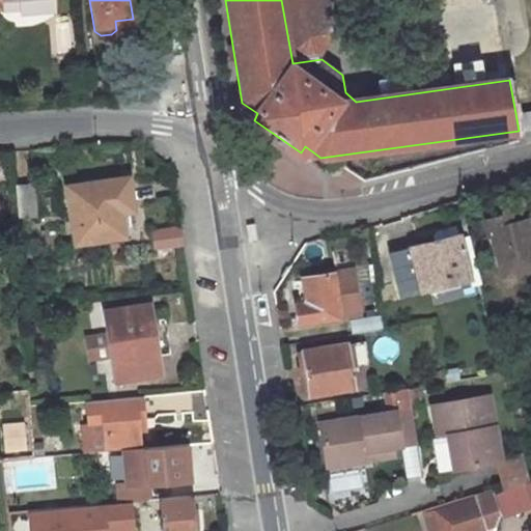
[(332,34),(326,0),(281,0),(292,63),(322,59),(332,34)]
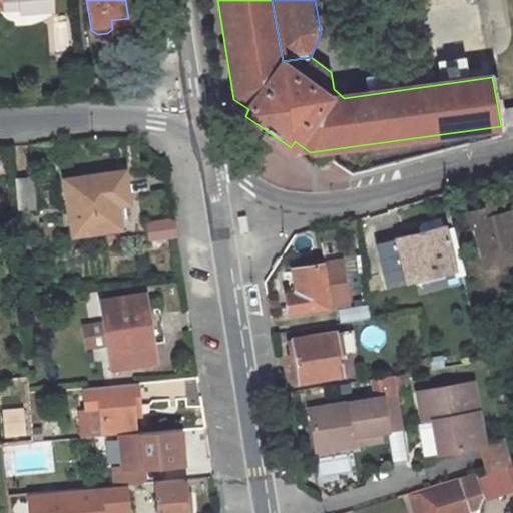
[(501,124),(512,122),(512,109),(510,107),(498,109),(501,124)]
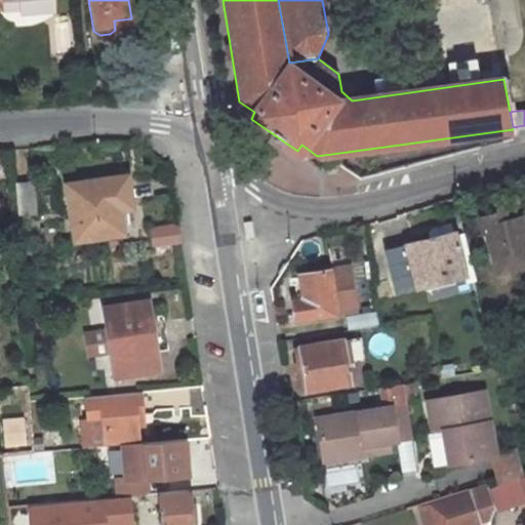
[(133,207),(129,176),(118,178),(122,209),(133,207)]
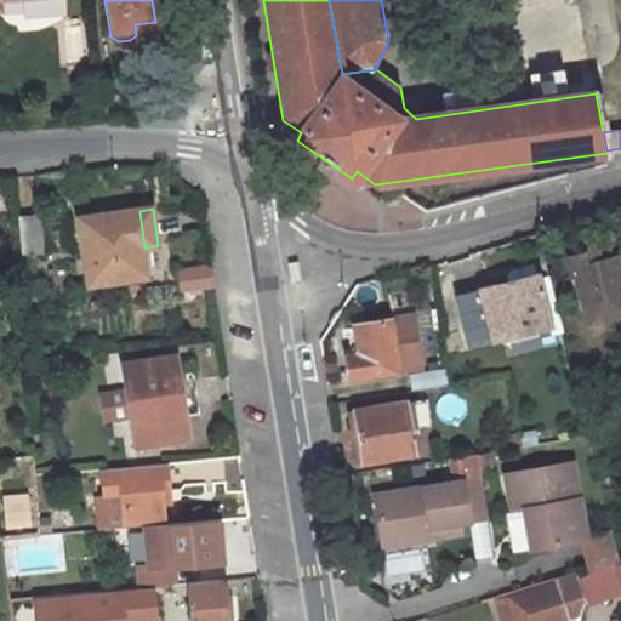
[(144,248),(140,211),(81,218),(90,285),(149,277),(144,248)]
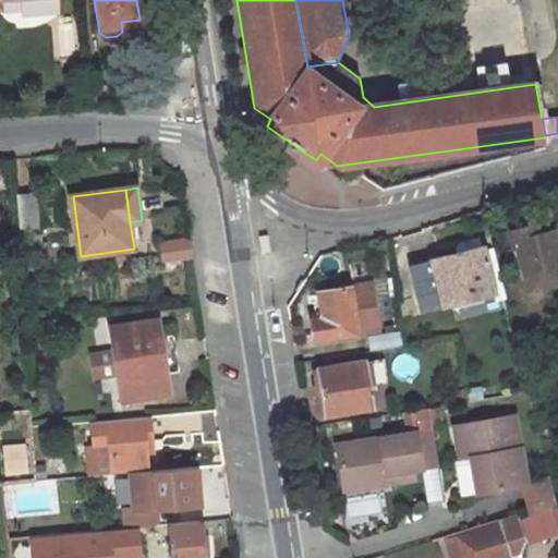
[(34,227),(33,194),(15,194),(17,228),(34,227)]
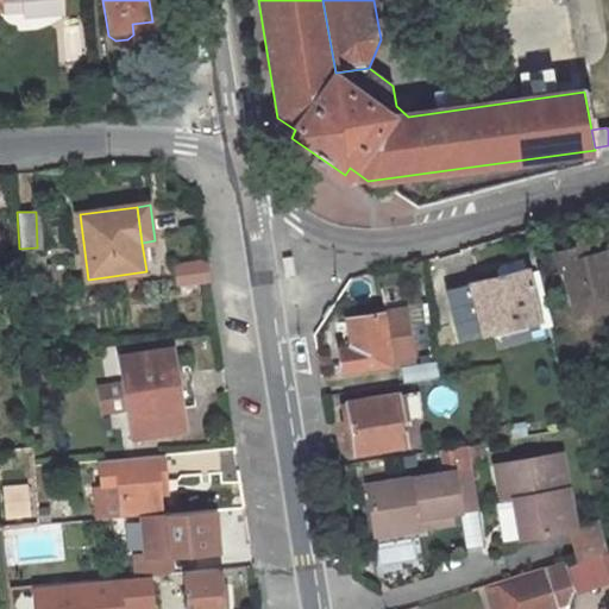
[(608,308),(608,272),(603,252),(588,257),(585,245),(546,256),(551,275),(564,271),(577,319),(608,308)]
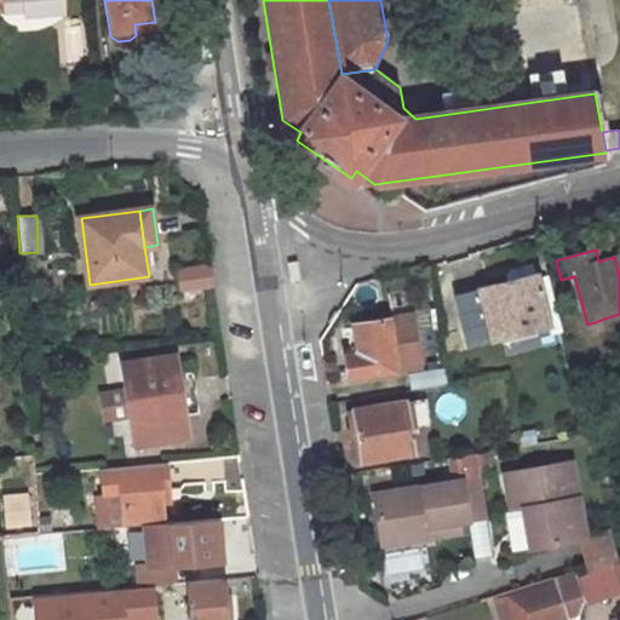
[(40,275),(39,257),(19,258),(21,277),(40,275)]
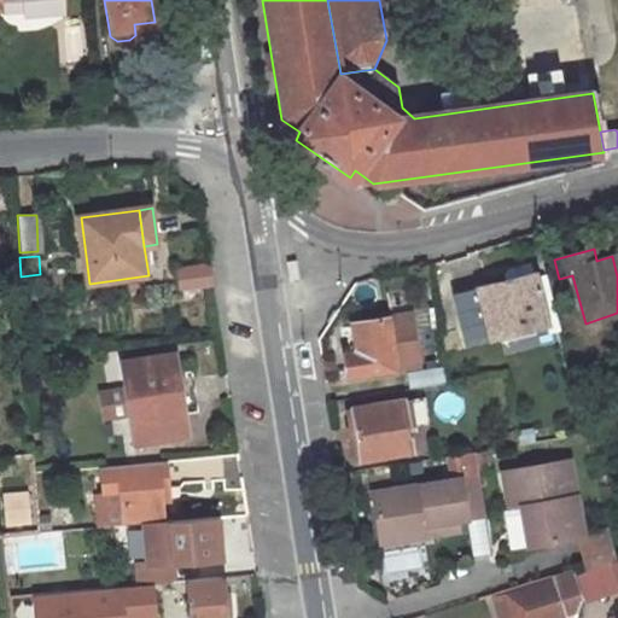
[(208,264),(178,268),(180,289),(211,286),(208,264)]
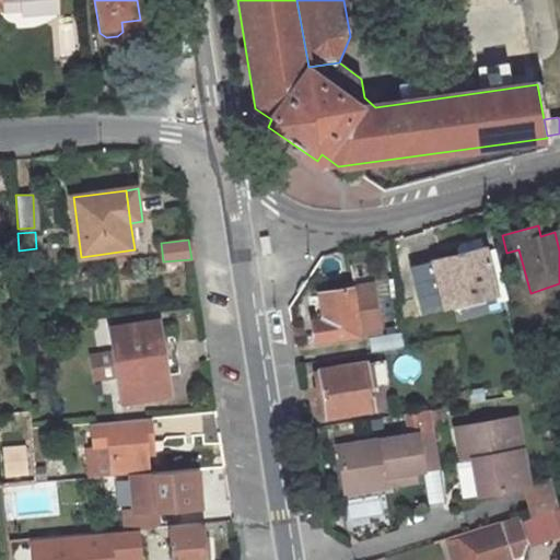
[(490,295),(481,249),(409,266),(419,312),(490,295)]
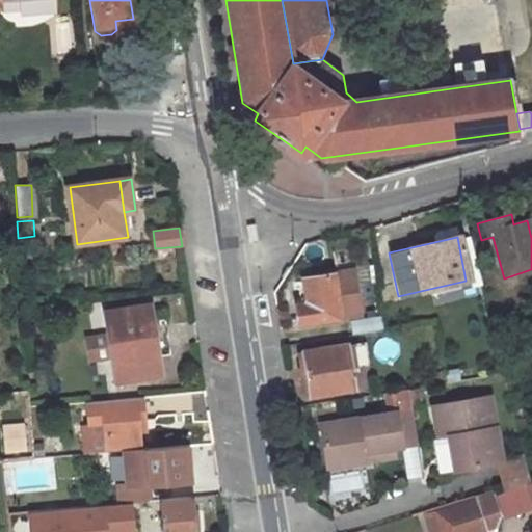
[(297,322),(337,316),(337,314),(356,311),(349,268),(328,271),(300,275),(303,293),(293,294),(297,322)]
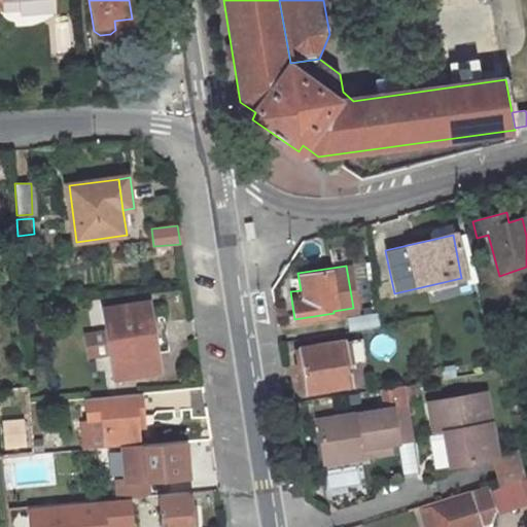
[(157,369),(153,349),(150,321),(147,300),(103,306),(114,375),(157,369)]
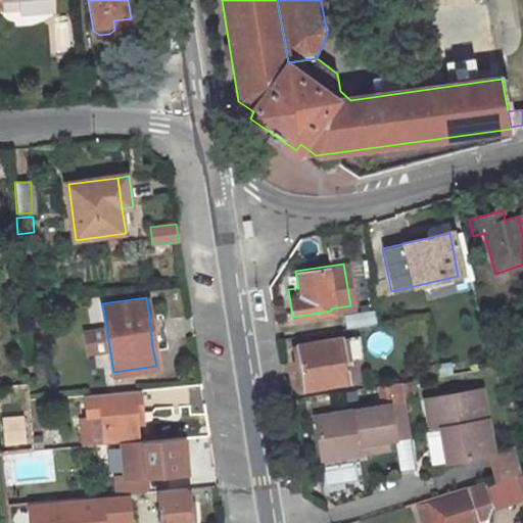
[(149,319),(152,346),(169,344),(164,317),(149,319)]
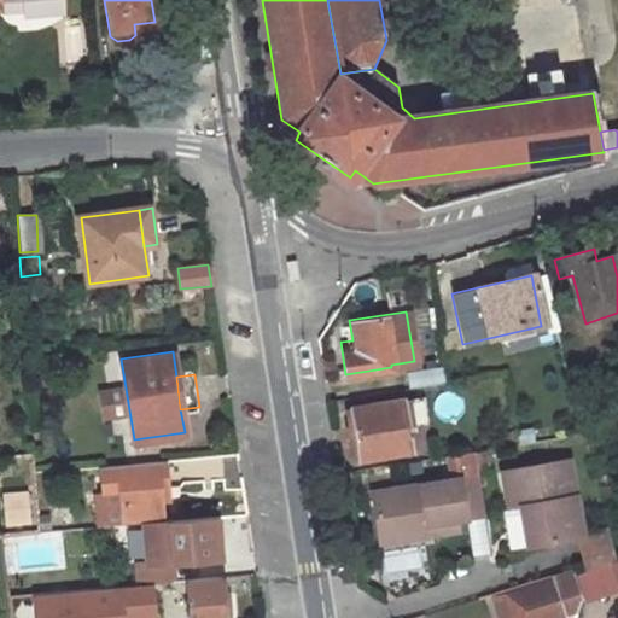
[(425,418),(423,394),(401,397),(404,421),(425,418)]
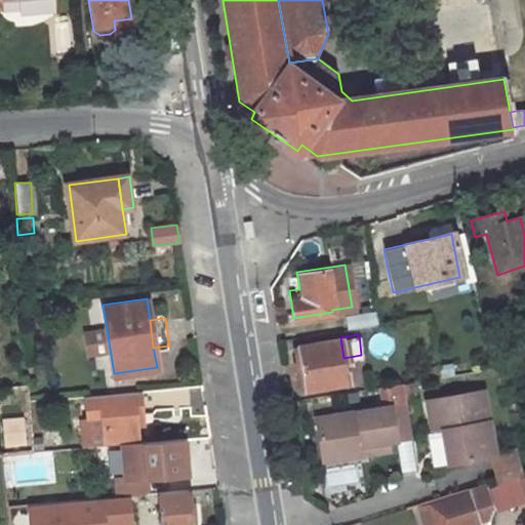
[(347,382),(340,337),(299,344),(305,389),(347,382)]
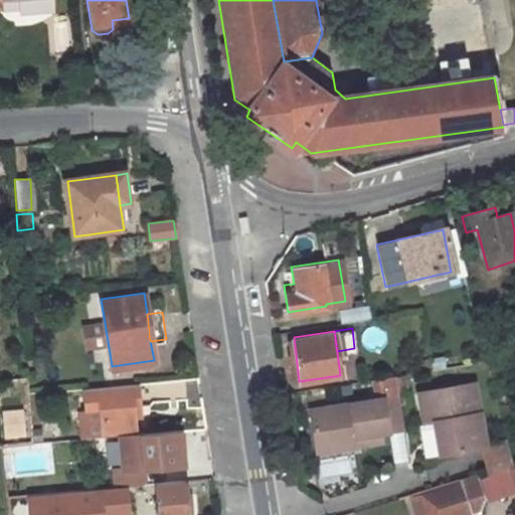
[(442,368),(441,356),(428,358),(431,370),(442,368)]
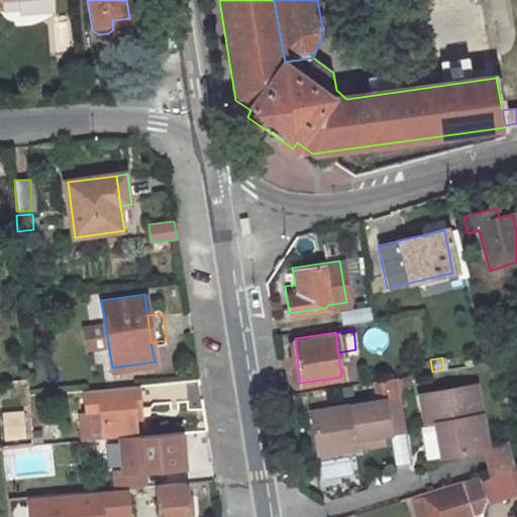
[(400,391),(410,389),(409,376),(398,377),(400,391)]
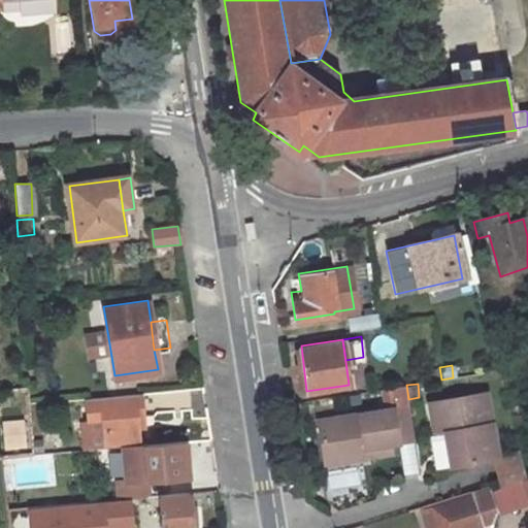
[(394,387),(396,400),(408,399),(406,385),(394,387)]
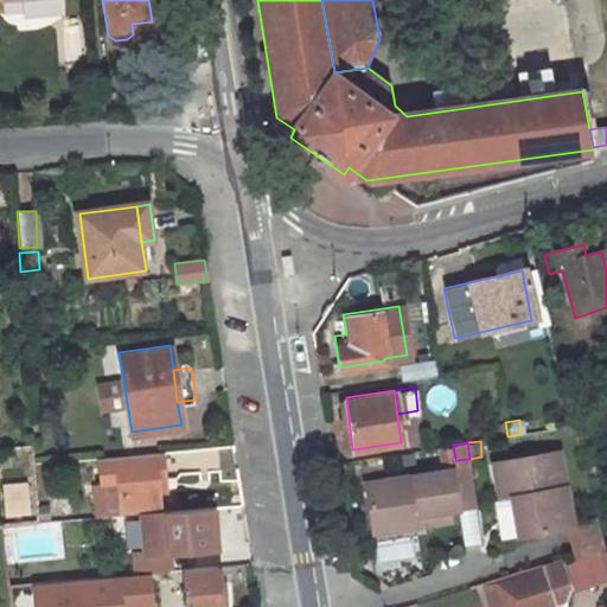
[(151,452),(153,475),(164,474),(160,451),(151,452)]
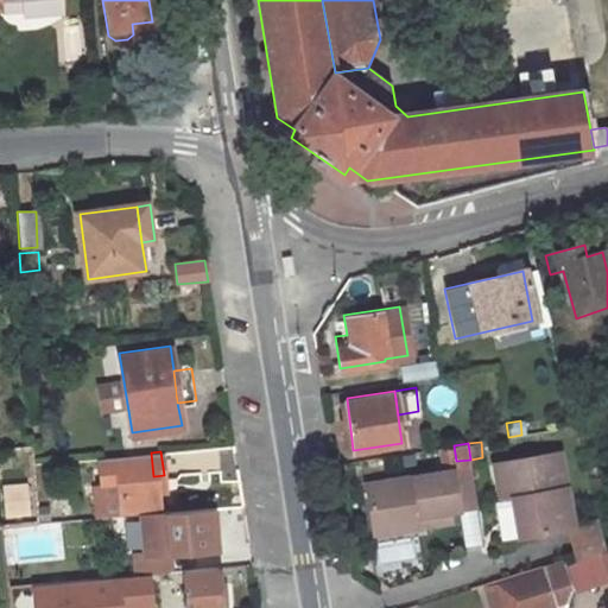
[(156,489),(153,476),(151,453),(100,457),(102,481),(102,485),(106,515),(141,512),(158,511),(156,489)]
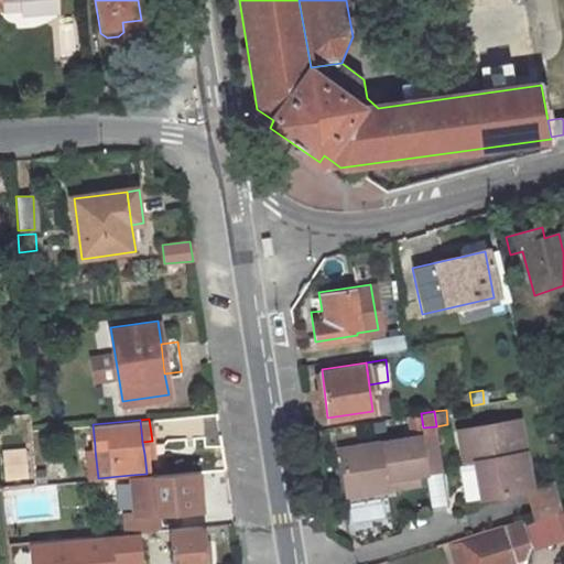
[(531,492),(521,423),(459,432),(465,465),(475,463),(483,499),(531,492)]
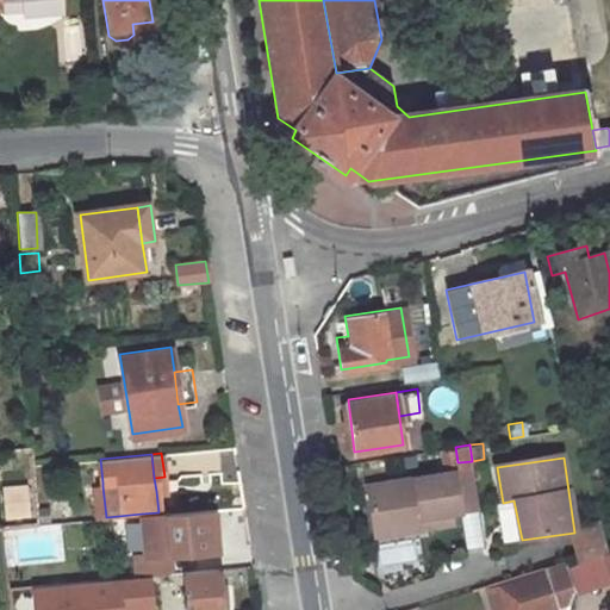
[(473,468),(368,485),(377,534),(425,527),(424,516),(450,511),(479,506),(473,468)]
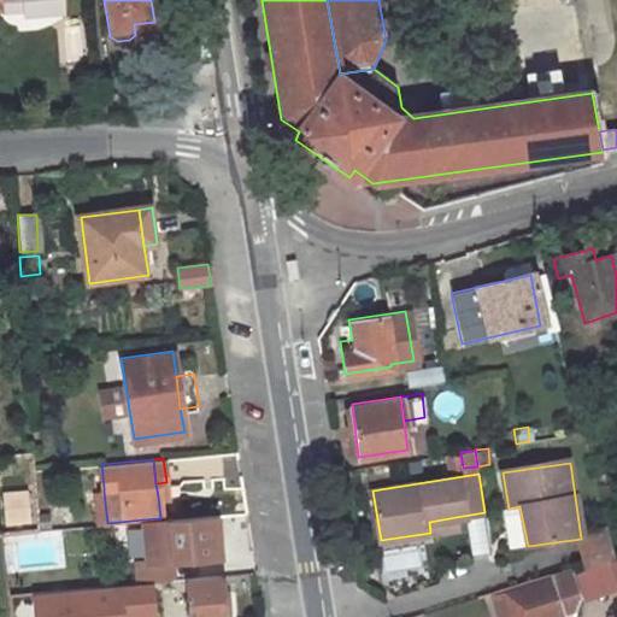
[(168,495),(166,482),(156,483),(158,497),(168,495)]
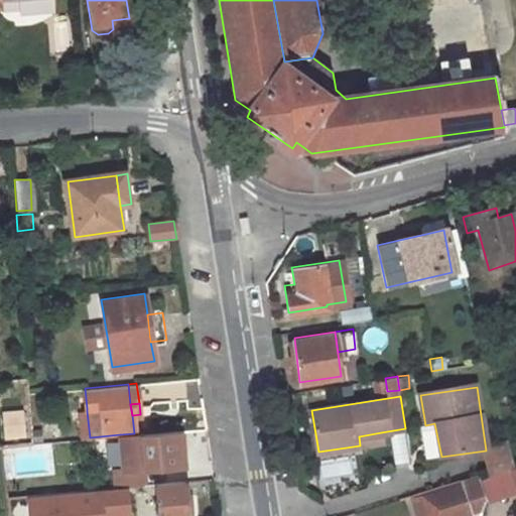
[(84,438),(90,437),(87,411),(82,412),(84,438)]
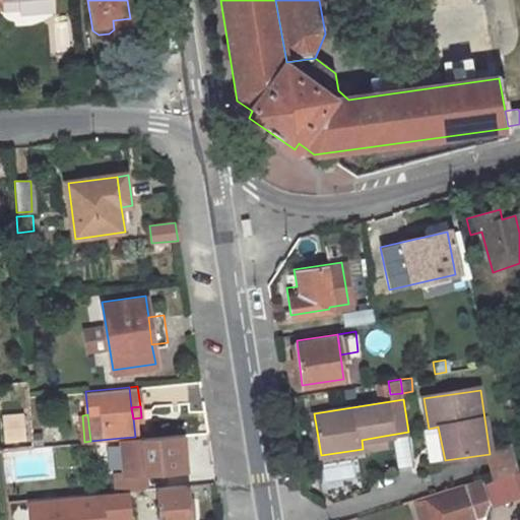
[(169,434),(171,456),(181,456),(179,433),(169,434)]
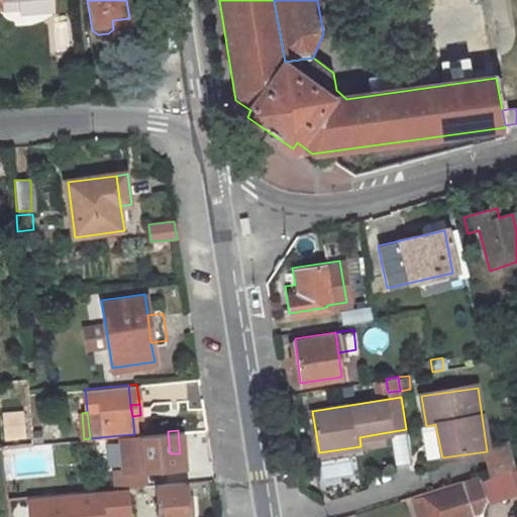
[(171,464),(170,453),(168,431),(134,434),(120,435),(123,469),(171,464)]
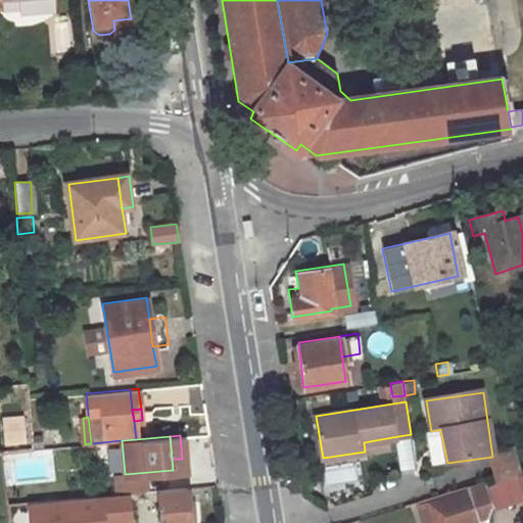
[(364,442),(365,452),(388,447),(386,438),(364,442)]
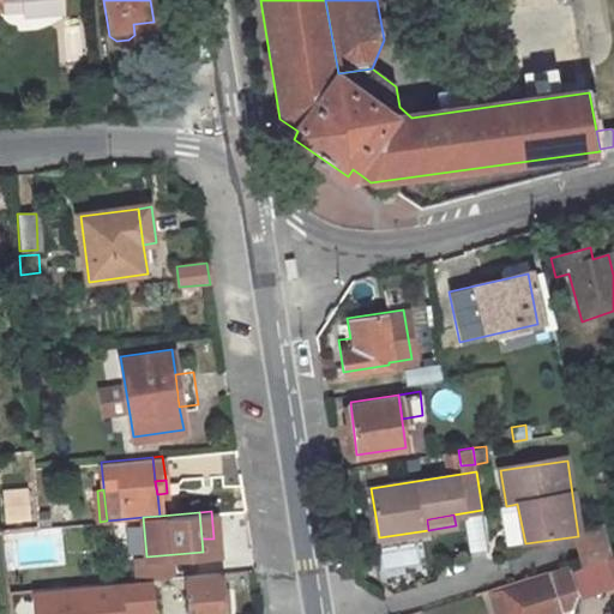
[(0,541),(26,537),(25,529),(25,527),(0,528),(0,541)]
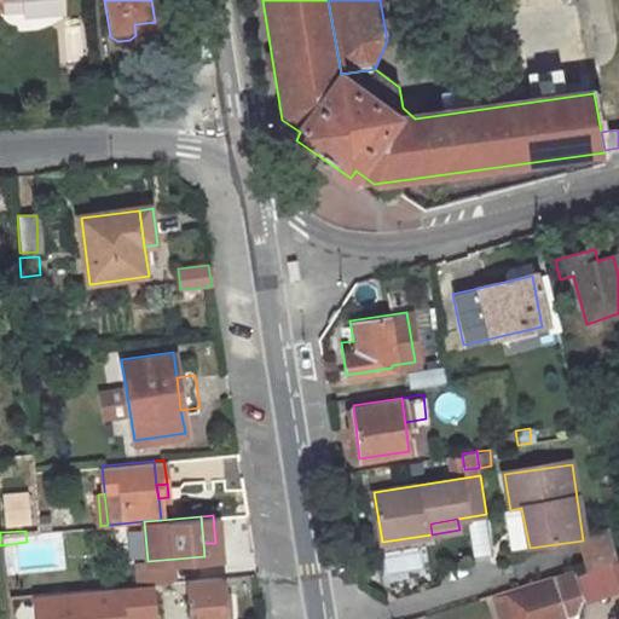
[(612,565),(618,562),(618,542),(617,534),(583,541),(574,568),(577,576),(612,565)]
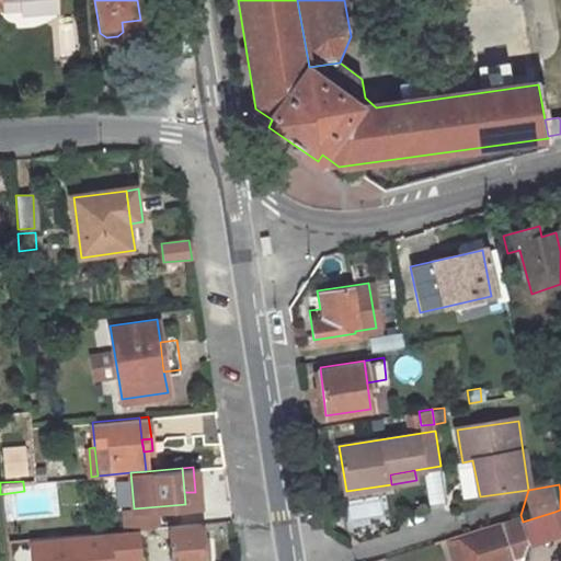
[(510,560),(511,560),(504,537),(517,533),(522,546),(526,544),(527,538),(523,522),(514,517),(501,522),(502,528),(451,545),(455,560),(464,558),(464,560),(510,560)]
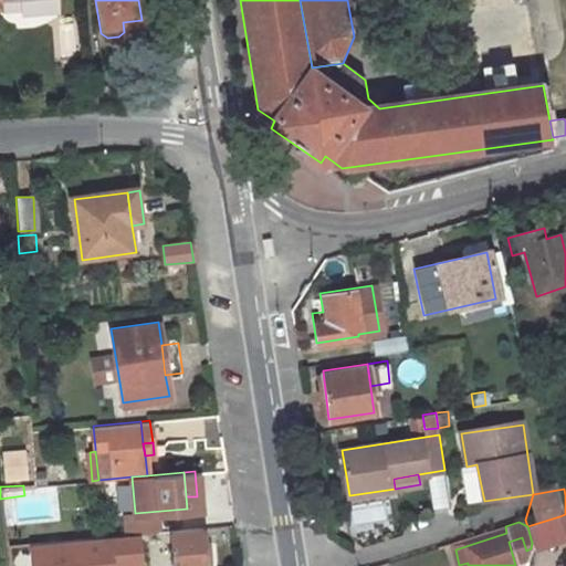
[(205,565),(205,557),(202,546),(201,526),(170,531),(174,565),(205,565)]
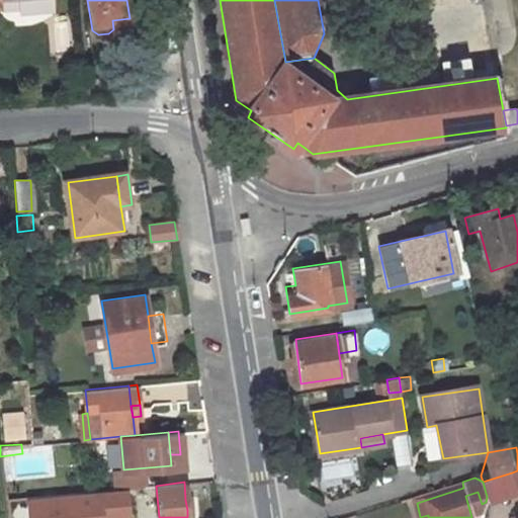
[(130,517),(159,517),(156,486),(126,489),(130,517)]
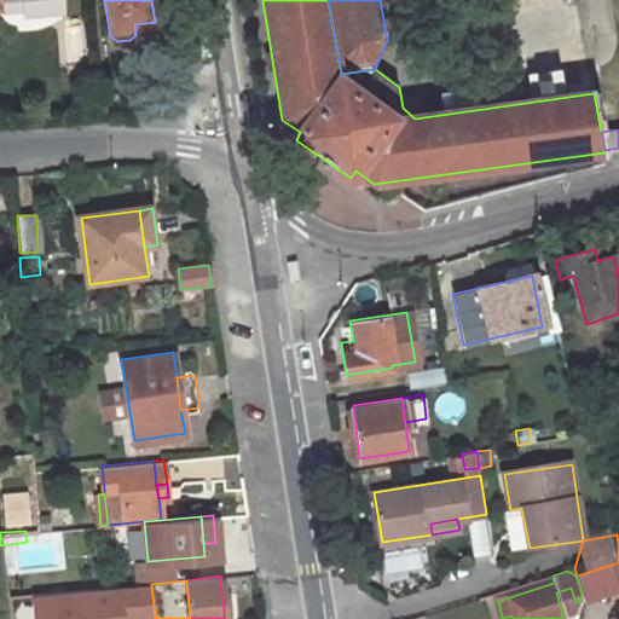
[(7,618),(155,618),(151,584),(5,601),(7,618)]
